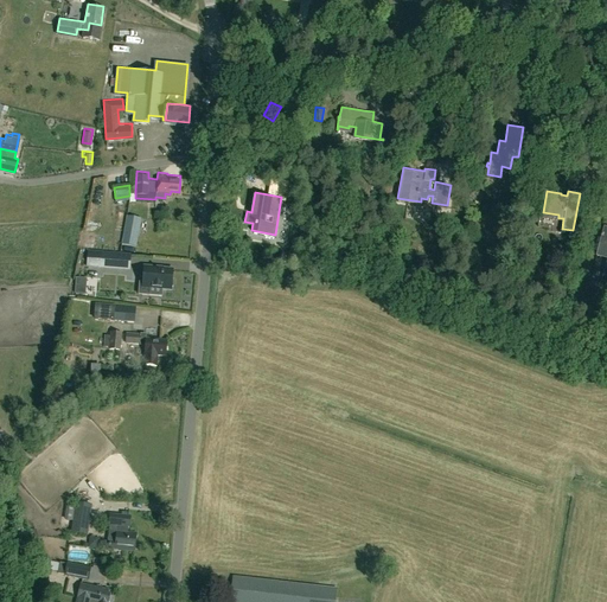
[(122,241),(136,243),(142,213),(134,212),(127,211),(122,241)]
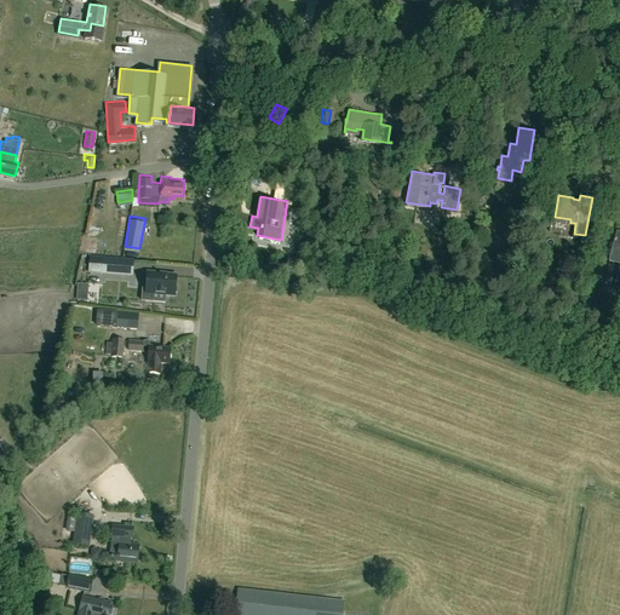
[(103,235),(113,236),(114,222),(105,220),(103,235)]
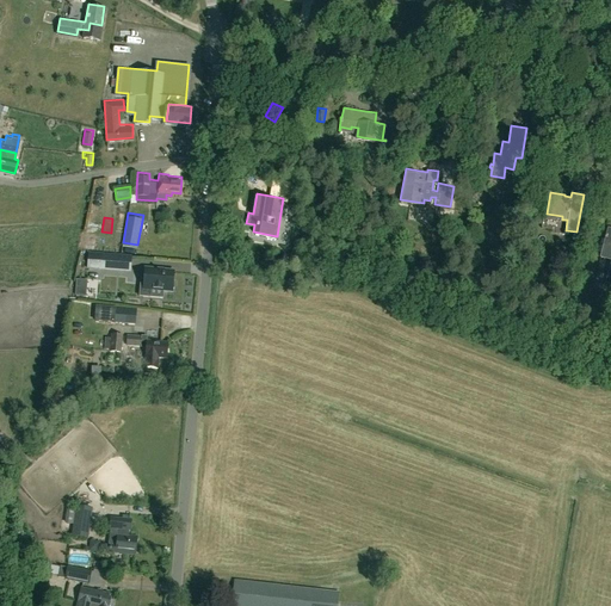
[(96,235),(85,233),(82,246),(93,248),(96,235)]
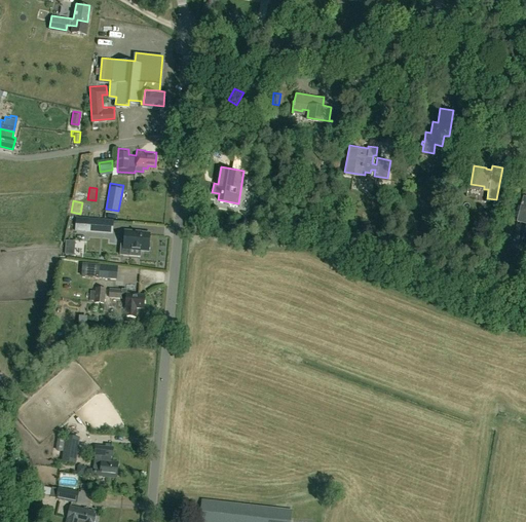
[(97,216),(76,215),(75,228),(96,229),(97,216)]
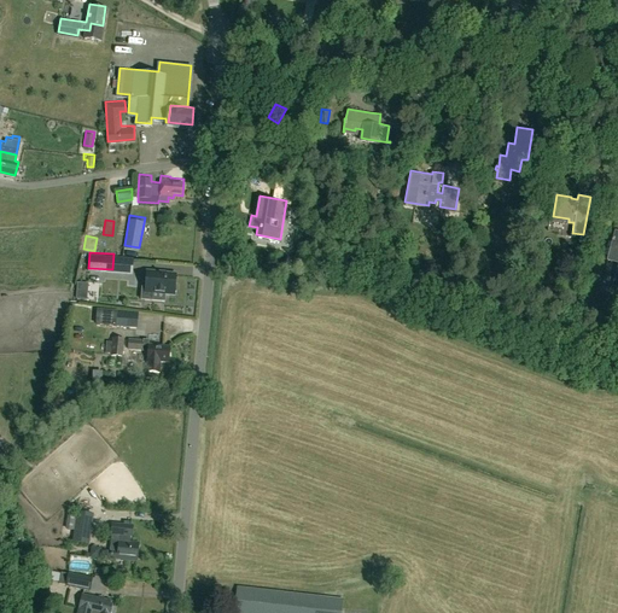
[(176,276),(161,275),(161,273),(147,272),(146,293),(152,293),(151,302),(164,303),(165,295),(175,296),(176,276)]
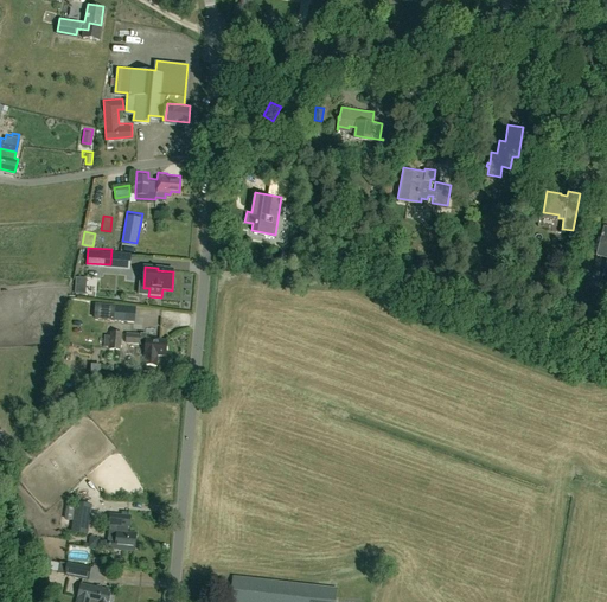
[(438,285),(441,269),(433,268),(429,283),(438,285)]
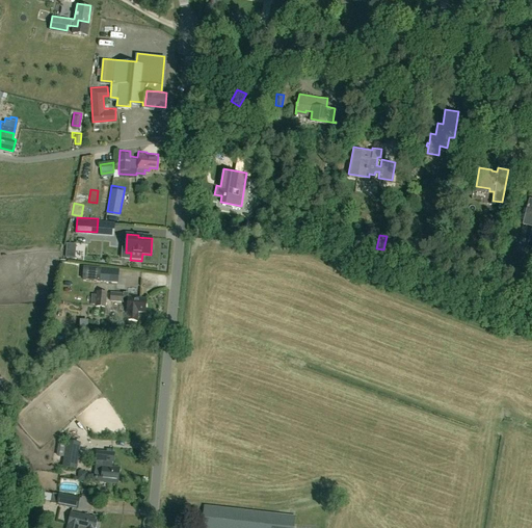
[(83,276),(100,278),(102,264),(84,263),(83,276)]
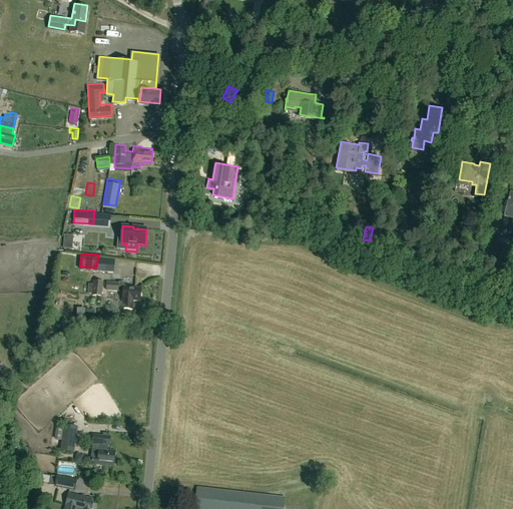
[(114,257),(98,255),(96,268),(113,269),(114,257)]
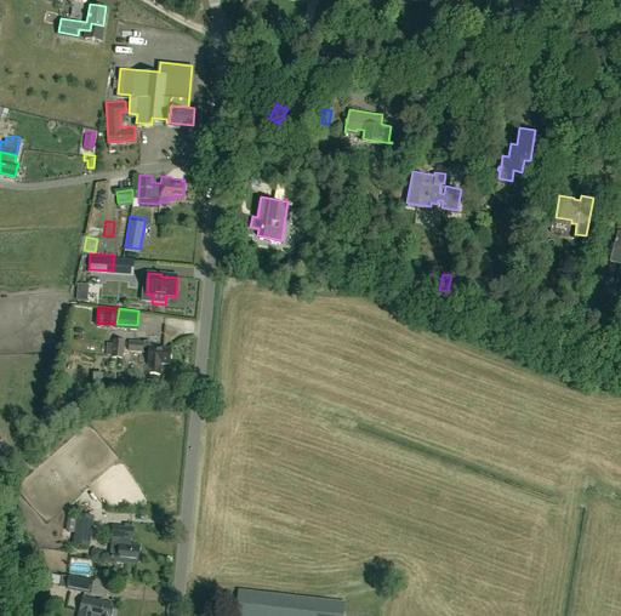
[(123,354),(124,337),(113,337),(112,354),(123,354)]
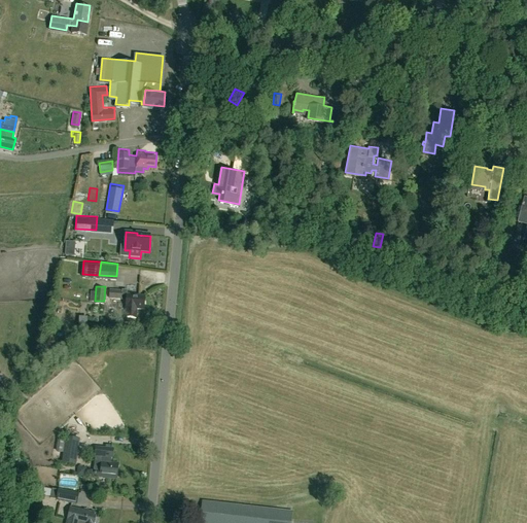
[(127,297),(125,314),(136,315),(136,308),(132,307),(132,305),(143,306),(144,292),(133,291),(127,290),(127,288),(110,286),(109,294),(127,297)]
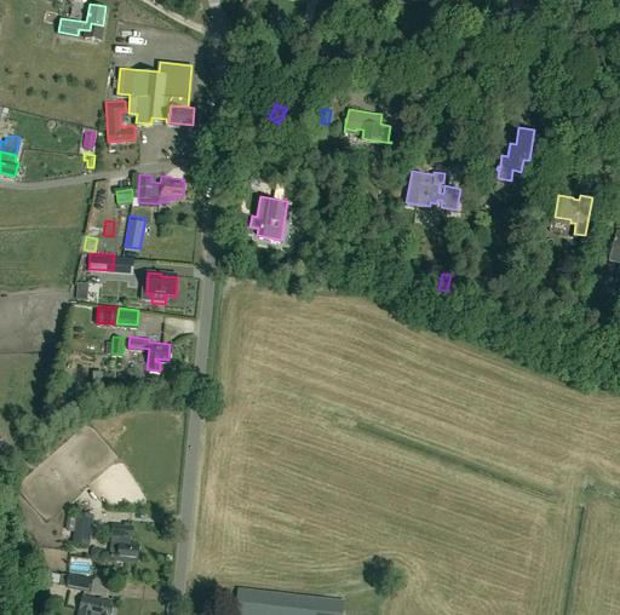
[(76,510),(73,540),(90,541),(93,511),(76,510)]
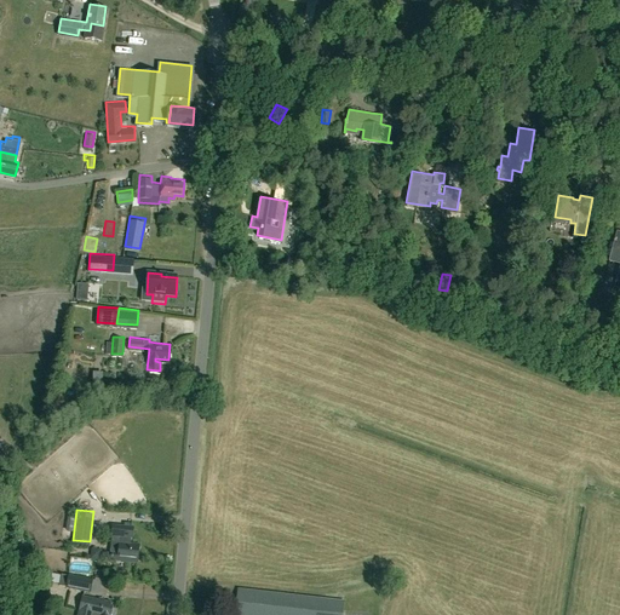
[(138,541),(130,540),(131,535),(132,535),(133,523),(112,521),(109,550),(110,550),(109,556),(136,559),(138,541)]
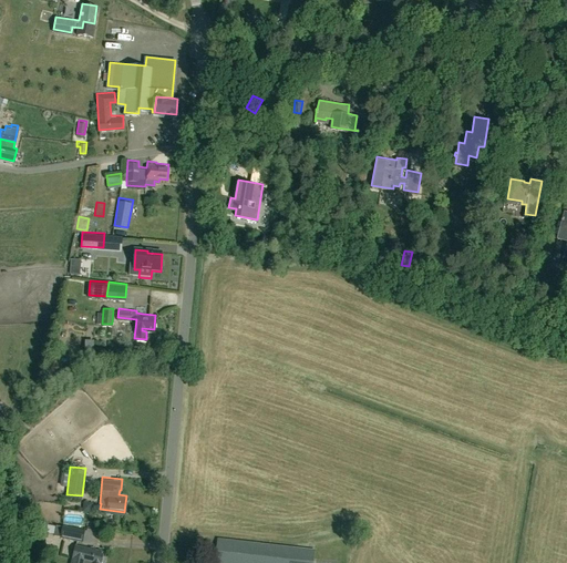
[(31,493),(23,494),(24,502),(32,500),(31,493)]
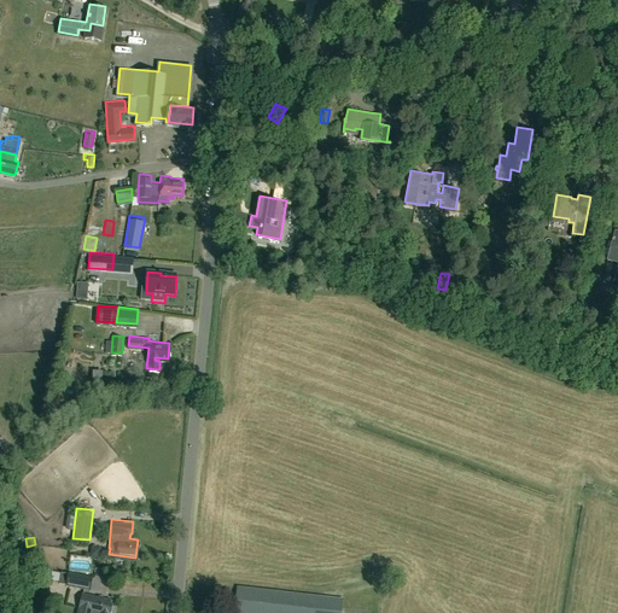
[(92,574),(68,570),(68,571),(60,568),(60,570),(46,567),(45,576),(59,578),(58,581),(65,582),(89,588),(92,574)]
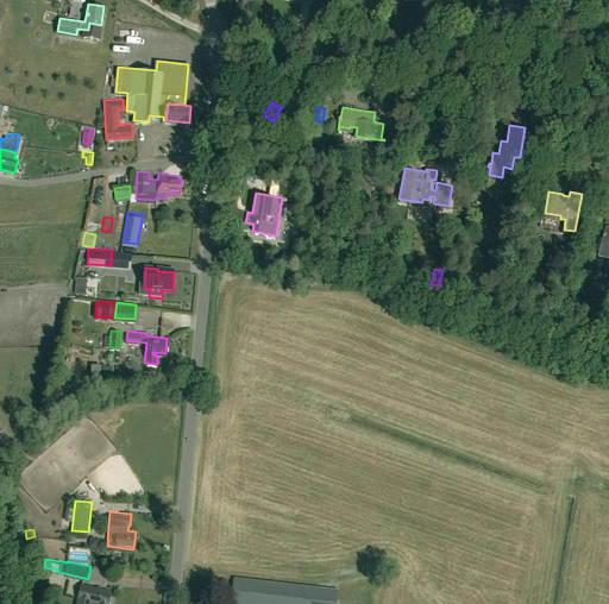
[(334,603),(337,587),(233,576),(231,602),(249,603),(334,603)]
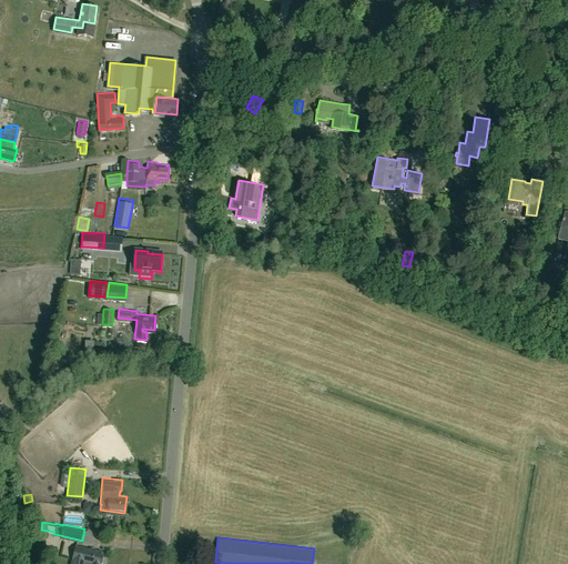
[(100,562),(102,550),(74,544),(72,555),(70,563),(82,563),(83,563),(89,563),(99,563),(100,562)]
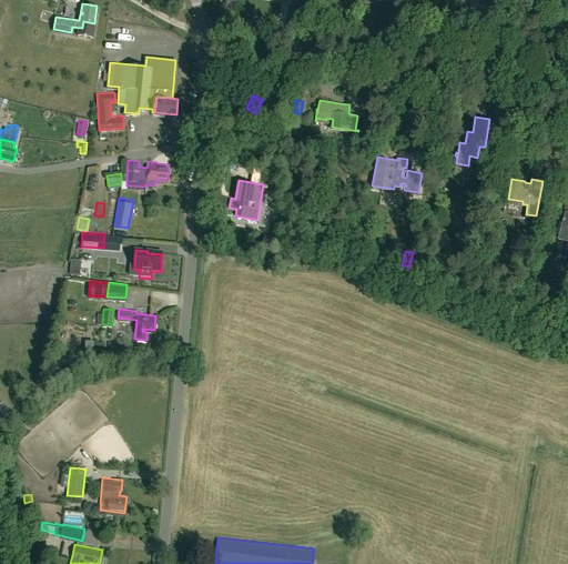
All buildings are outlined.
